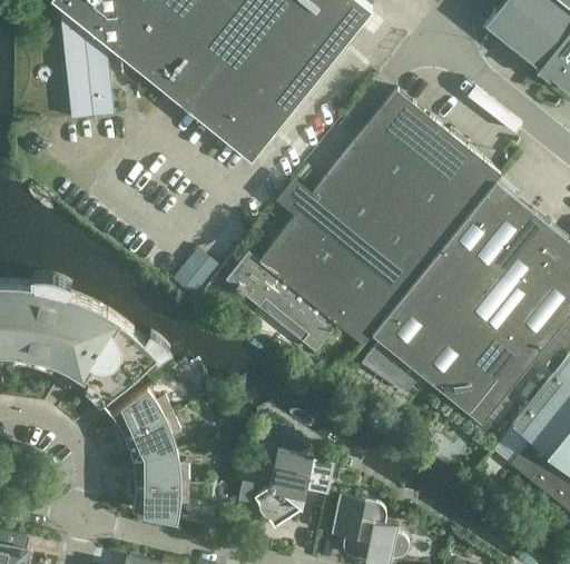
[(252,161),(372,12),(356,0),(51,0),(50,2),(57,7),(69,125),(117,119),(110,56),(119,55),(252,161)]
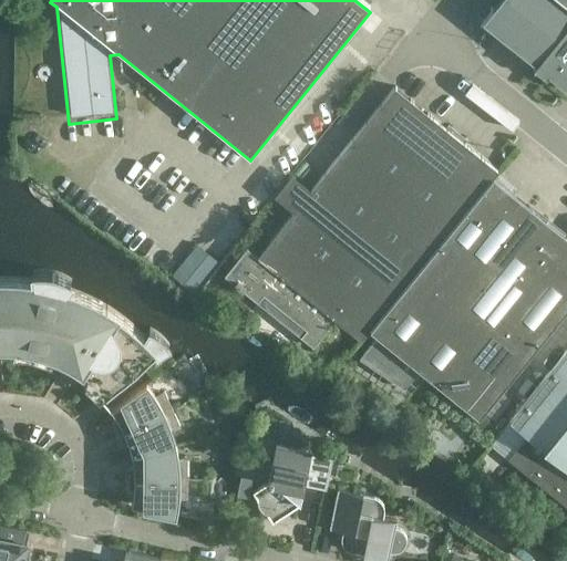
[(566,6),(559,0),(503,0),(484,24),(536,68),(566,30),(566,6)]
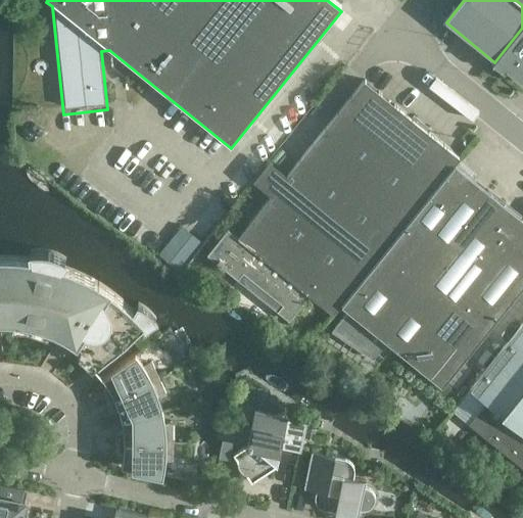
[(522,0),(516,0),(522,5),(522,28),(494,62),(491,66),(493,67),(495,64),(522,86),(522,0)]
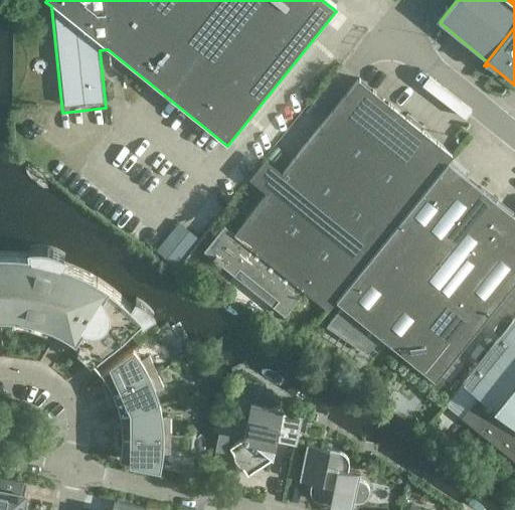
[(233,236),(305,294),(328,313),(336,303),(448,165),(453,158),(358,81),(282,176),(267,164),(250,183),(267,195),(233,236)]
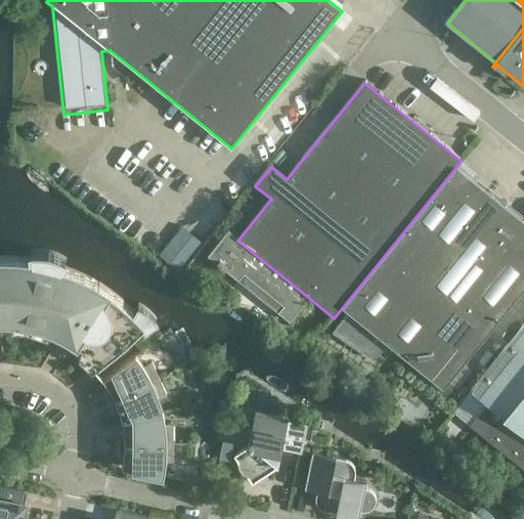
[(523,289),(523,222),(459,170),(455,168),(342,308),(349,314),(332,335),(374,363),(389,345),(443,389),(523,289)]
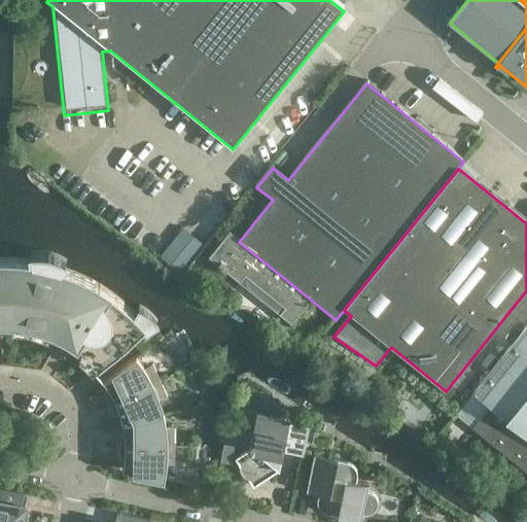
[(182,268),(202,245),(183,230),(164,252),(182,268)]
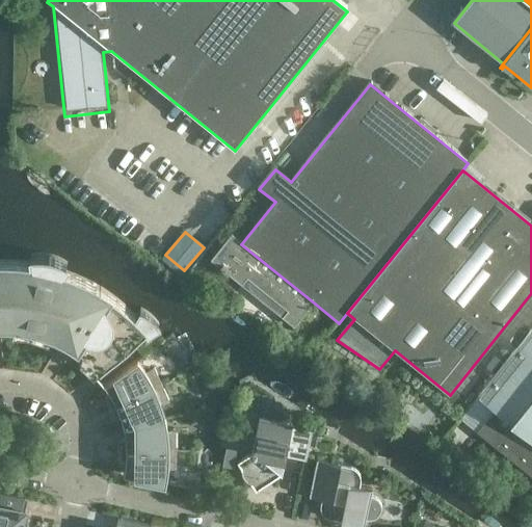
[(315,304),(241,244),(232,236),(211,262),(241,287),(246,281),(287,313),(282,319),(294,330),(315,304)]
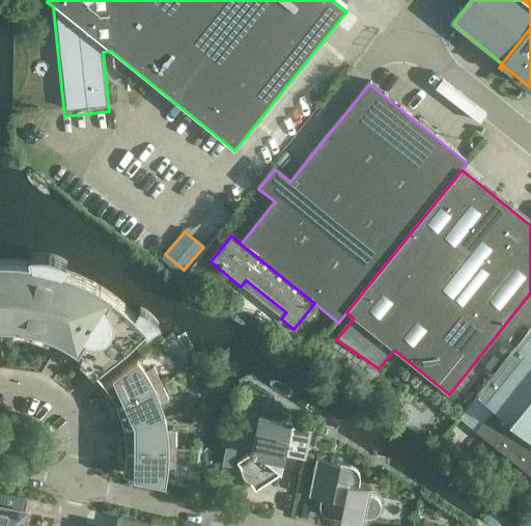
[(0,326),(1,326),(35,331),(62,341),(77,351),(100,372),(123,353),(145,334),(143,330),(140,326),(138,324),(104,296),(57,273),(51,270),(42,268),(34,269),(0,269),(0,326)]
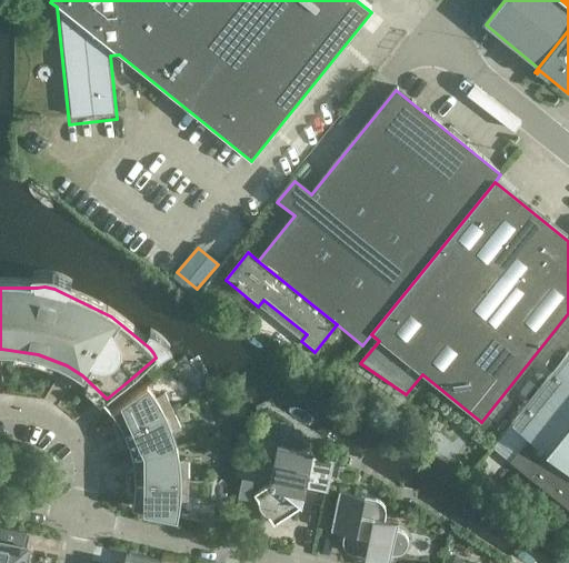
[(568,354),(511,425),(530,440),(511,463),(568,510),(568,354)]
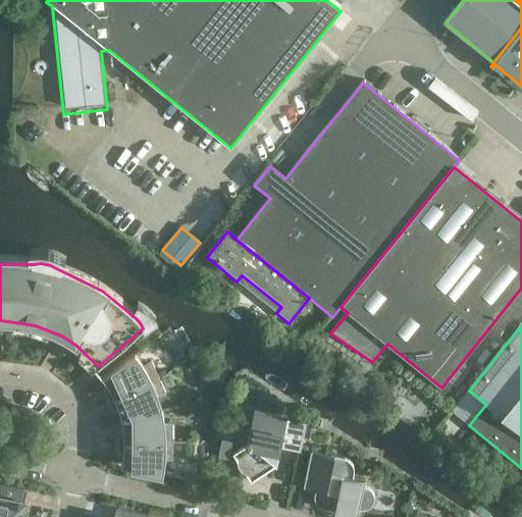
[(110,402),(159,380),(152,364),(144,368),(136,356),(102,380),(110,394),(107,395),(110,402)]
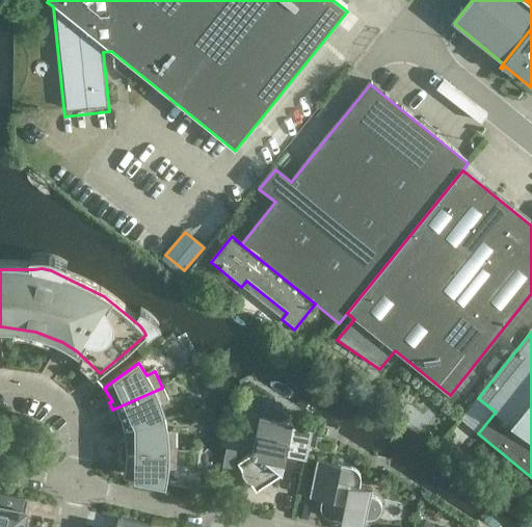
[(162,388),(112,410),(115,418),(120,416),(124,430),(164,422),(161,409),(169,404),(162,388)]
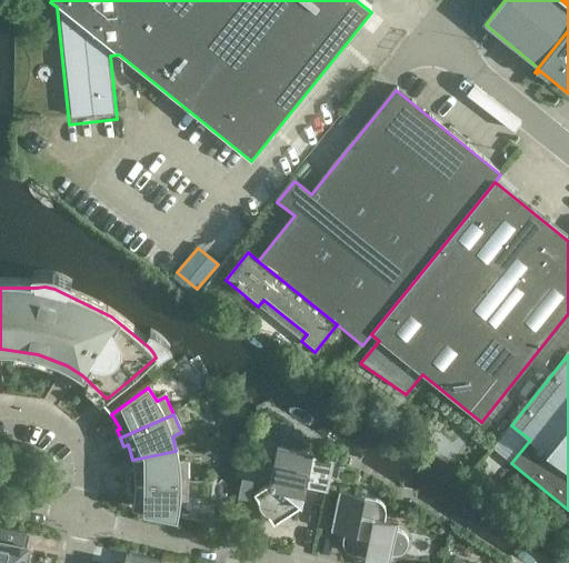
[(130,476),(130,485),(188,484),(188,465),(178,465),(176,451),(132,460),(135,476),(130,476)]
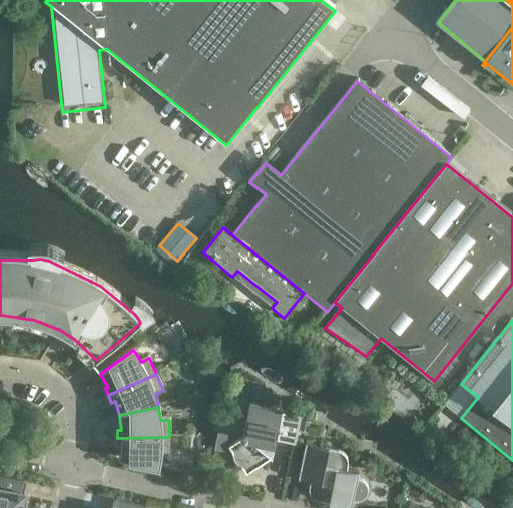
[(296,447),(302,419),(282,415),(282,413),(249,407),(242,440),(228,449),(232,455),(232,456),(233,461),(234,465),(237,468),(241,470),(242,471),(246,477),(272,460),(276,442),(296,447)]
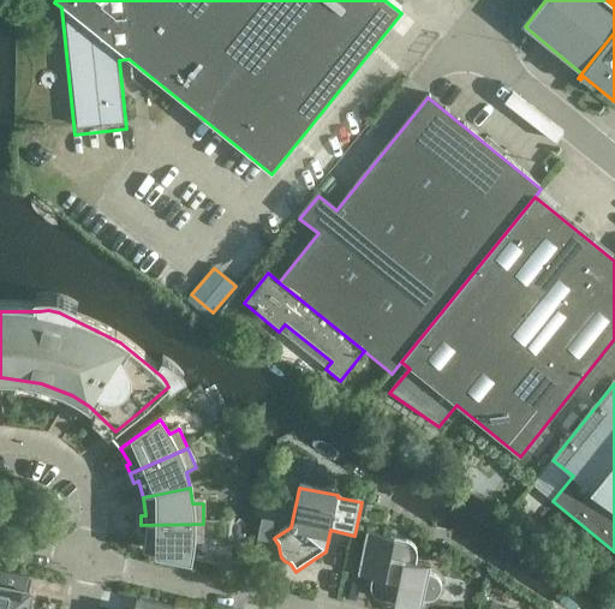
[(143,553),(190,562),(192,545),(203,545),(203,524),(141,525),(141,535),(145,535),(143,549),(143,553)]
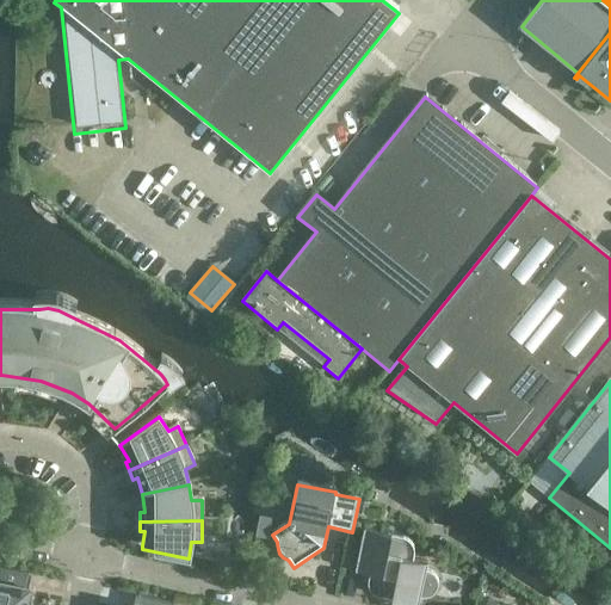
[(415,556),(415,553),(414,550),(414,548),(413,545),(411,543),(408,541),(406,539),(403,538),(364,530),(356,572),(372,575),(370,585),(368,586),(368,588),(369,591),(370,593),(372,596),(374,597),(376,598),(380,599),(402,604),(420,604),(420,600),(423,600),(425,600),(429,600),(431,599),(433,598),(434,597),(437,594),(438,592),(438,590),(439,586),(438,584),(437,581),(436,578),(434,576),(432,574),(429,573),(426,572),(427,566),(413,562),(415,556)]
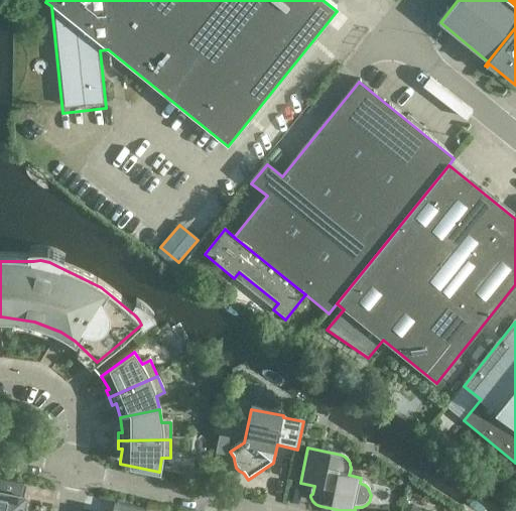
[(28,510),(28,509),(23,508),(25,500),(21,499),(24,487),(0,482),(0,510),(28,510)]
